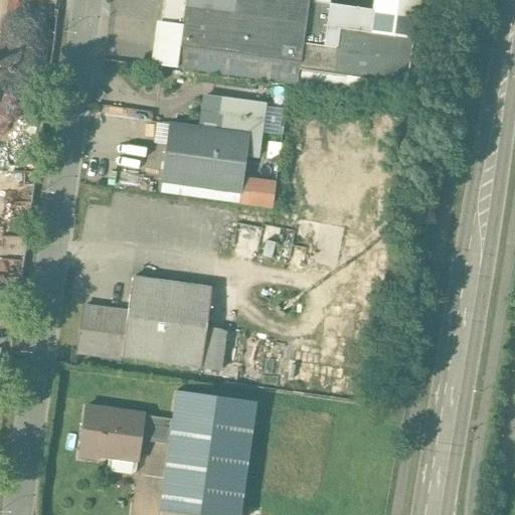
[(184,0),(164,0),(162,23),(181,26),(184,0)]
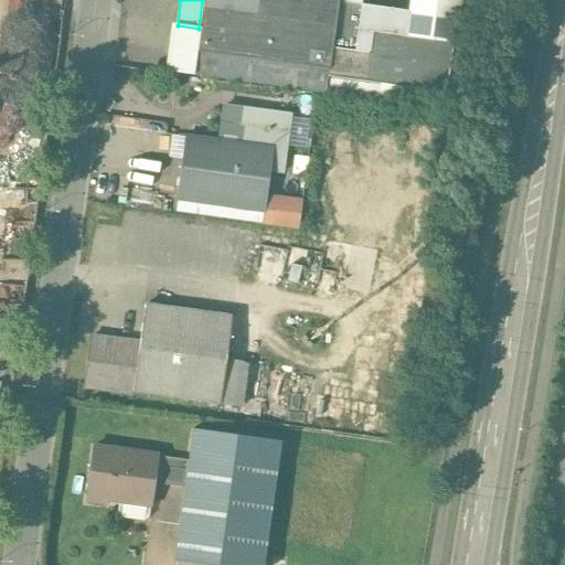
[(338,0),(202,0),(199,29),(195,52),(328,70),(329,70),(332,49),(354,52),(361,6),(338,2),(338,0)]
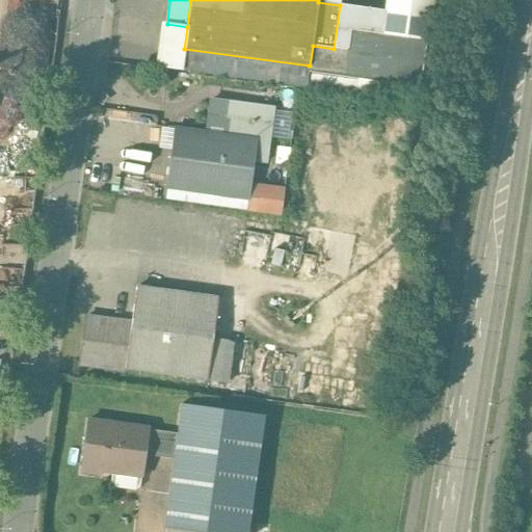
[(431,0),(388,0),(387,11),(383,34),(349,30),(346,50),(334,49),(313,46),(310,65),(309,65),(309,73),(420,88),(424,58),(425,46),(431,0)]
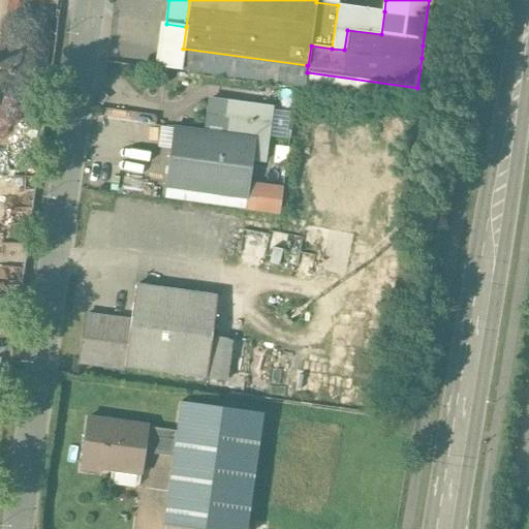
[(384,11),(338,5),(332,49),(344,50),(347,30),(381,34),(384,11)]
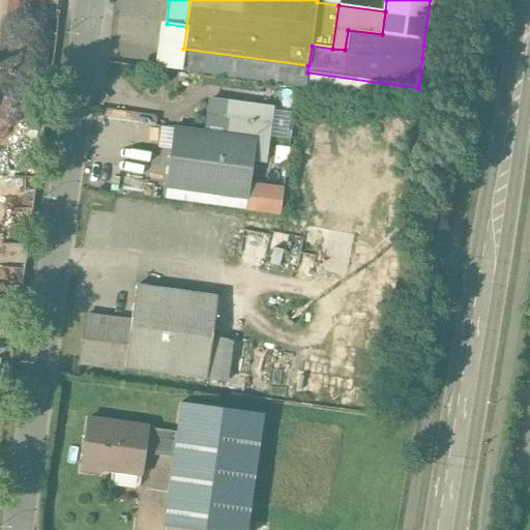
[(435,48),(423,46),(422,58),(433,59),(435,48)]
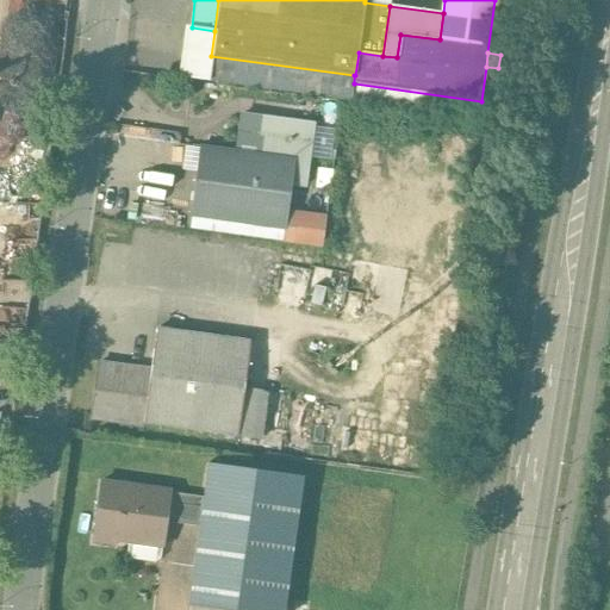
[(354,75),(211,56),(209,82),(256,88),(256,87),(352,100),(354,83),(354,75)]
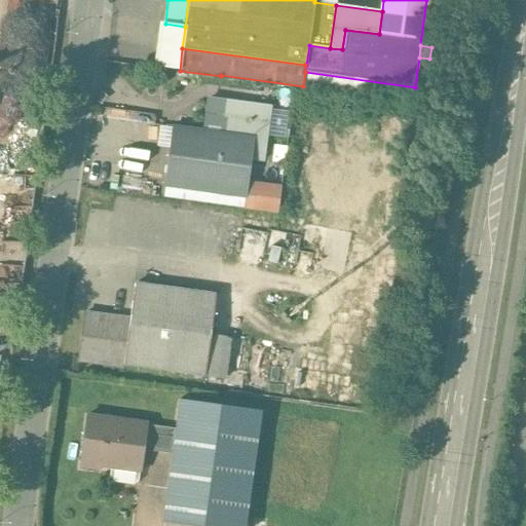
[(270,108),(208,100),(203,130),(253,138),(251,159),(263,160),(270,108)]
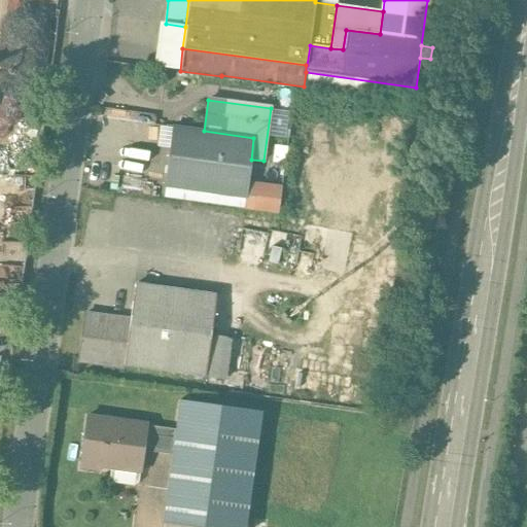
[(287,136),(287,109),(272,109),(271,136),(287,136)]
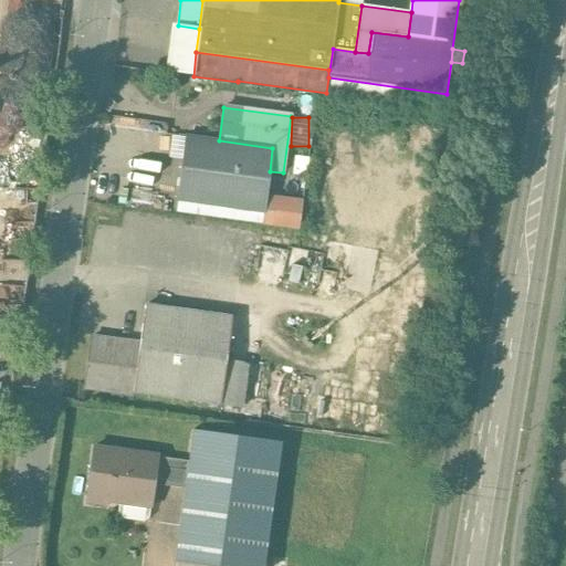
[(219,140),(186,136),(177,201),(264,213),(270,171),(272,148),(219,140)]
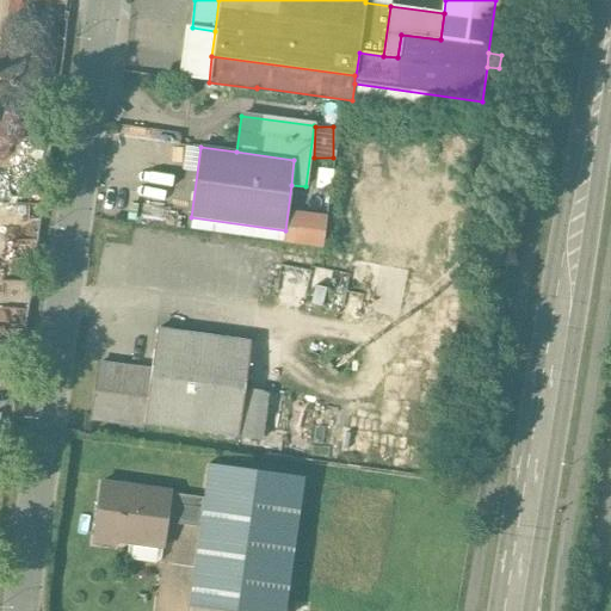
[(327,216),(296,213),(292,244),(322,248),(327,216)]
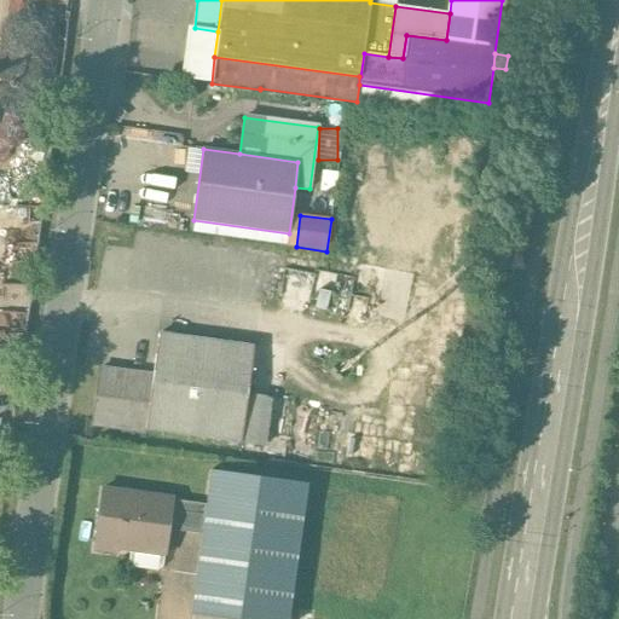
[(254,347),(158,334),(152,377),(145,429),(242,443),(254,347)]
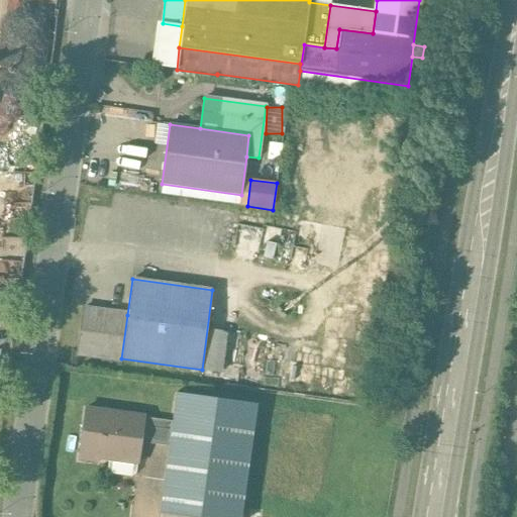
[(127,315),(82,309),(76,353),(121,359),(121,358),(127,315)]
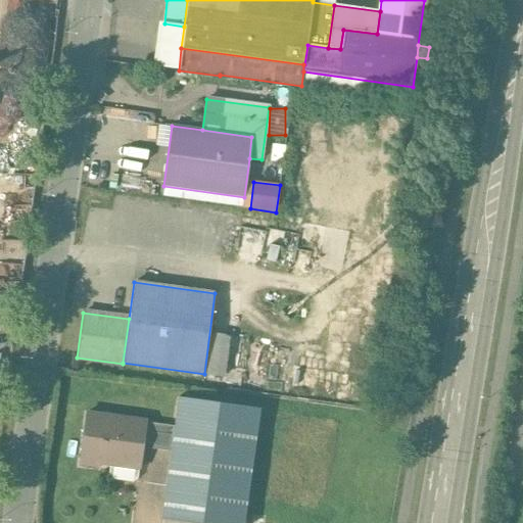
[(243,522),(259,409),(179,397),(175,426),(171,453),(161,519),(189,522),(243,522)]
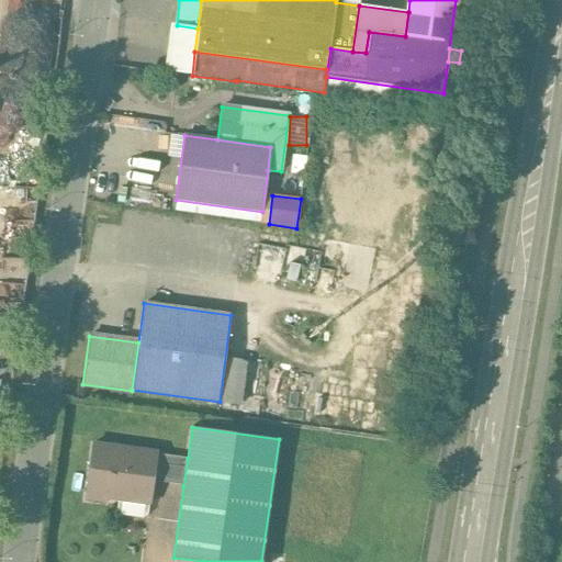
[(157,453),(92,445),(85,499),(107,503),(107,497),(150,504),(154,482),(157,454),(157,453)]
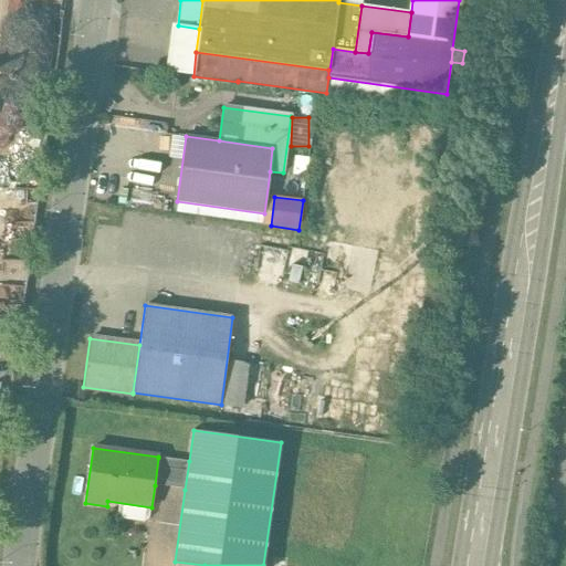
[(189,461),(158,458),(155,485),(185,490),(189,461)]
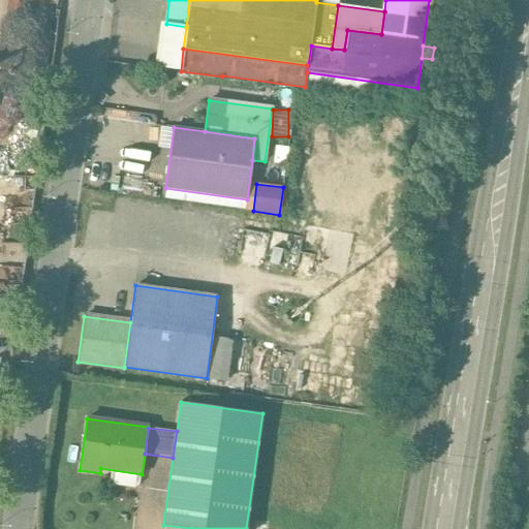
[(139,487),(141,476),(113,471),(111,481),(139,487)]
